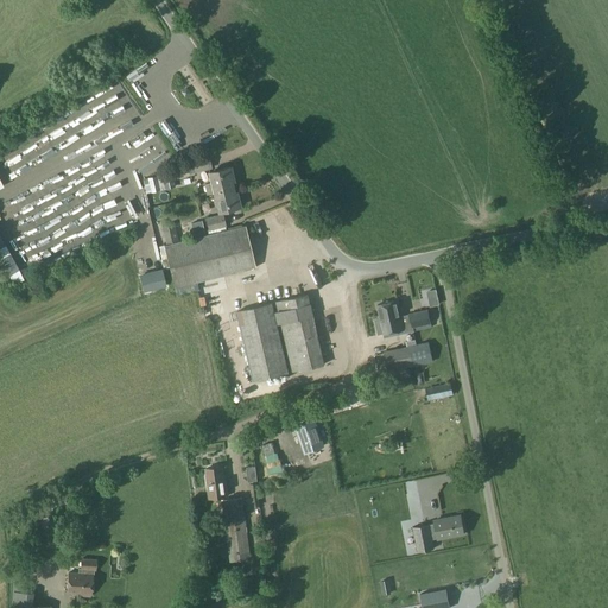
[(127,92),(139,83),(137,78),(125,87),(127,92)]
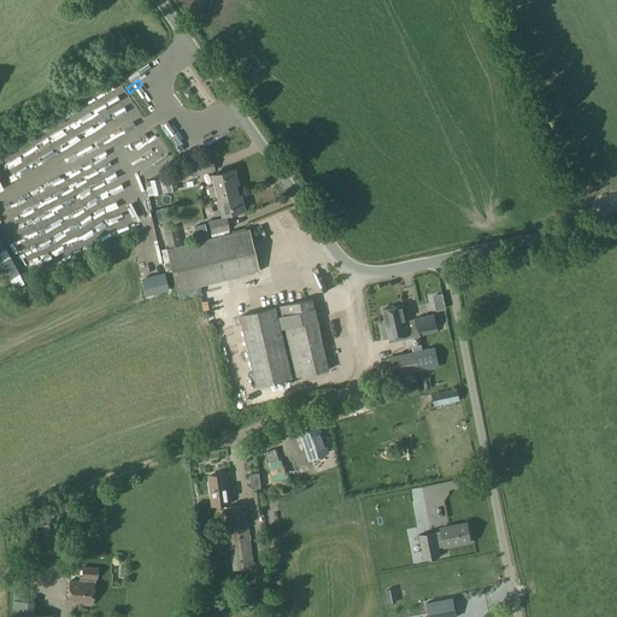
[(10,156),(5,158),(18,180),(23,177),(10,156)]
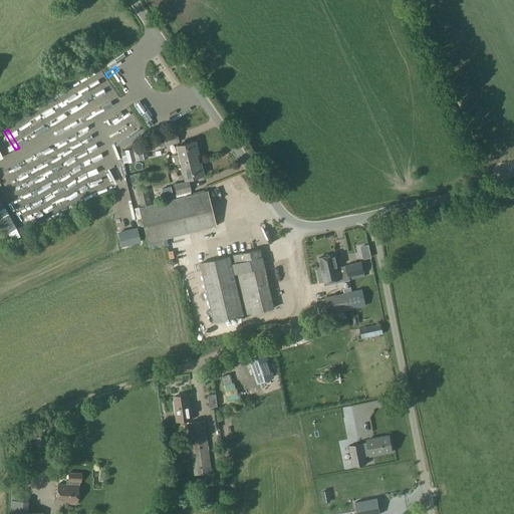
[(181,143),(178,132),(162,136),(165,147),(181,143)]
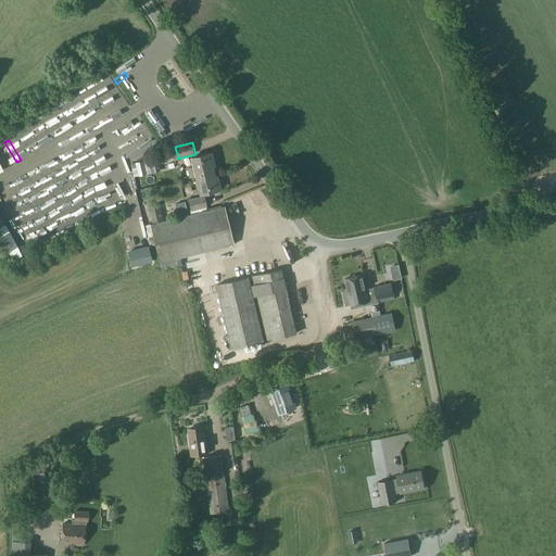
[(165,153),(156,154),(158,163),(166,161),(165,153)]
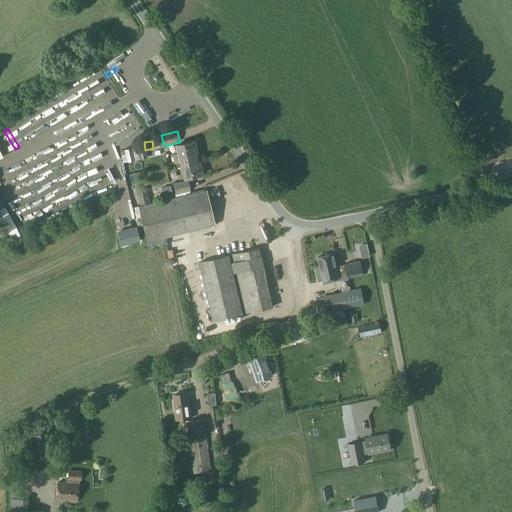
[(180,162),(196,158),(195,153),(196,153),(194,141),(176,146),(178,154),(172,155),(174,164),(180,162)]
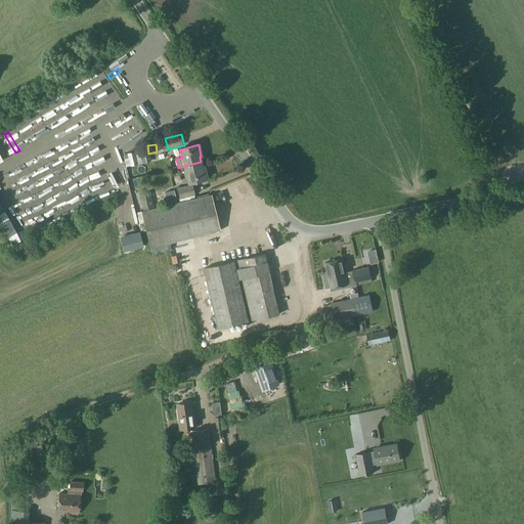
[(137,165),(134,150),(125,151),(129,167),(137,165)]
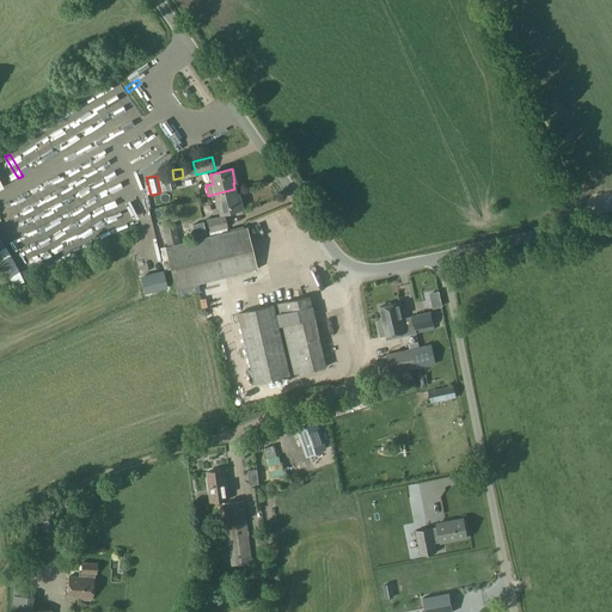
[(238,195),(236,195),(234,189),(215,194),(220,214),(242,209),(238,195)]
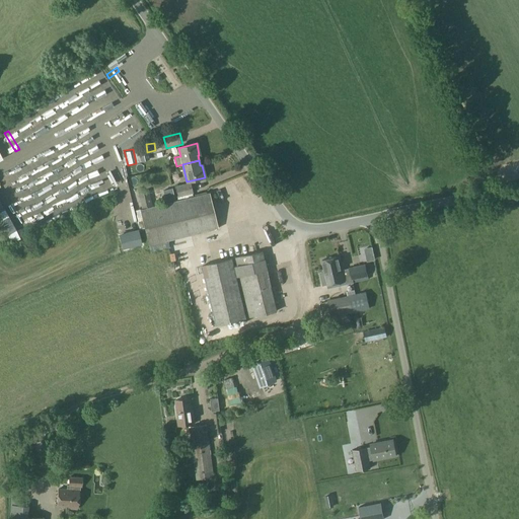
[(177,198),(193,194),(190,182),(174,187),(177,198)]
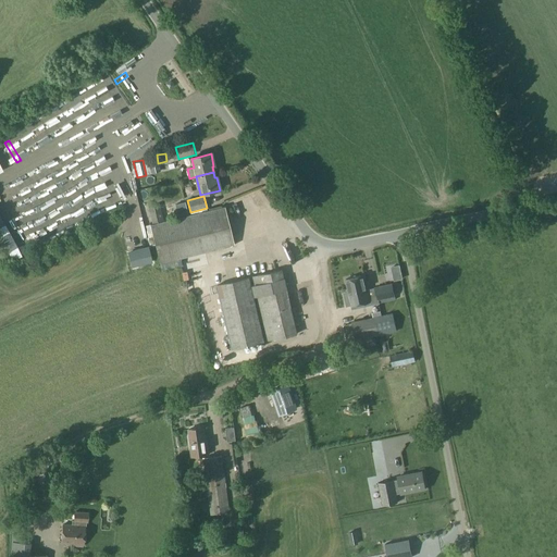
[(178,205),(181,215),(188,214),(186,203),(178,205)]
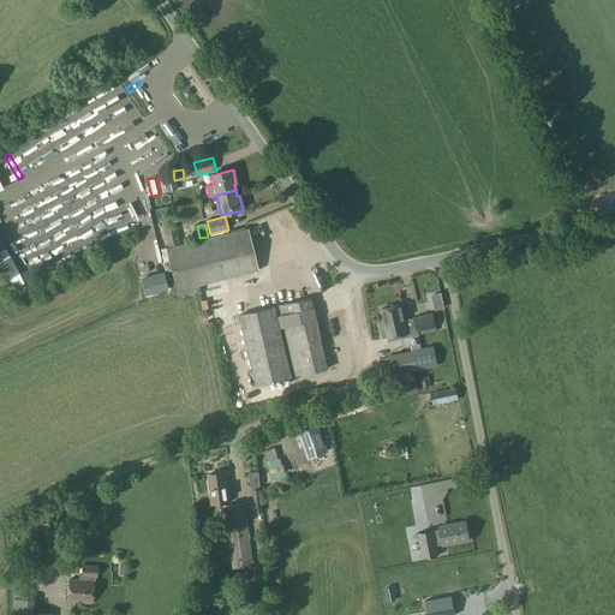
[(163,228),(168,246),(181,244),(177,226),(163,228)]
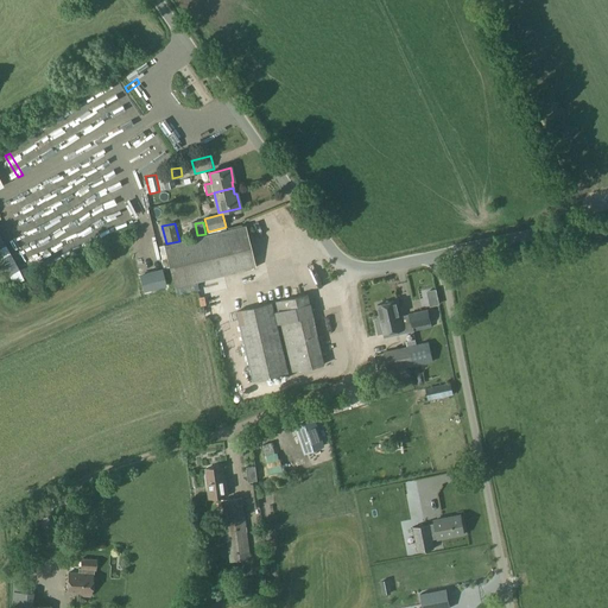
[(245,226),(164,246),(173,287),(255,268),(245,226)]
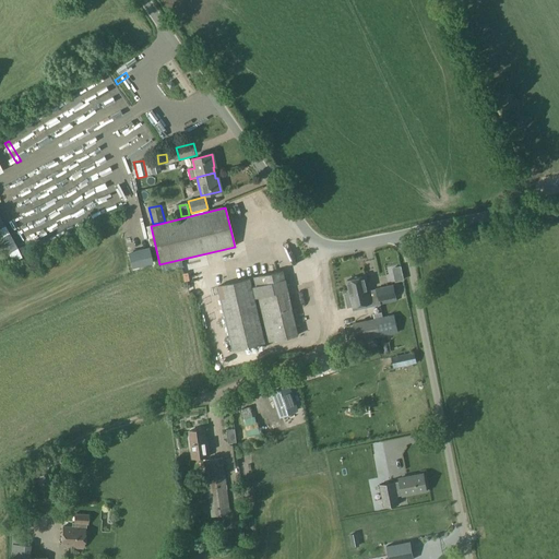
[(228,211),(232,223),(238,222),(235,209),(228,211)]
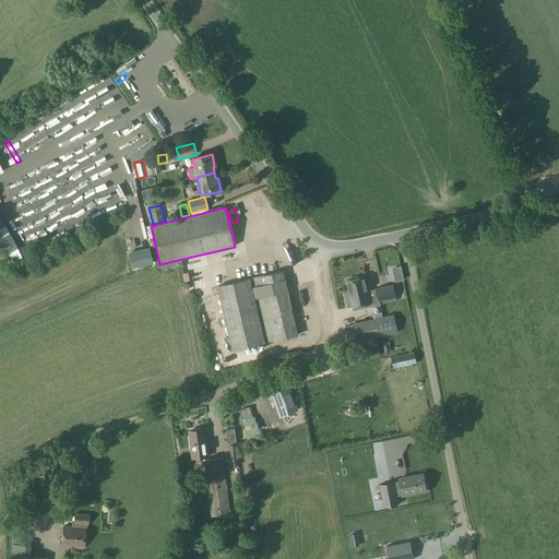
[(140,233),(140,246),(150,245),(150,233),(140,233)]
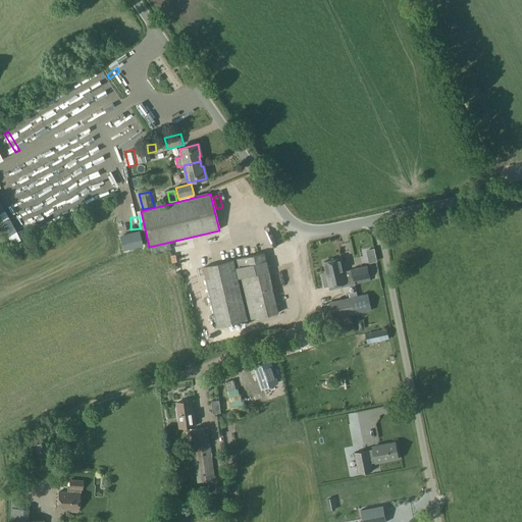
[(369,263),(376,262),(377,262),(375,253),(374,249),(373,249),(366,250),(369,263)]
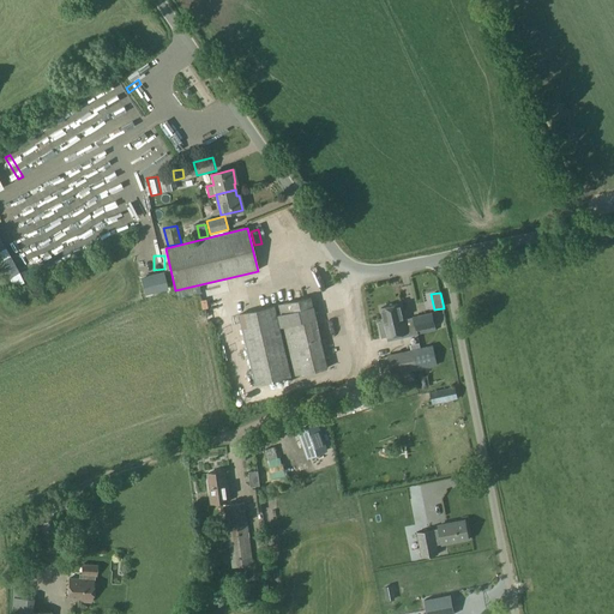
[(327,368),(312,298),(238,314),(254,386),(327,368)]
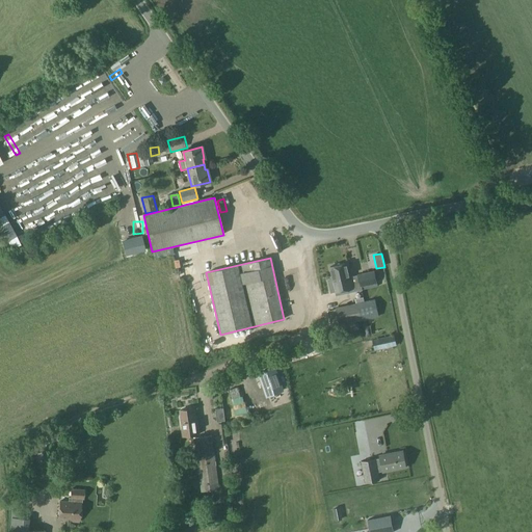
[(347,264),(329,268),(333,280),(346,277),(346,280),(345,280),(346,285),(358,282),(361,288),(377,284),(375,271),(357,274),(357,276),(350,277),(347,264)]
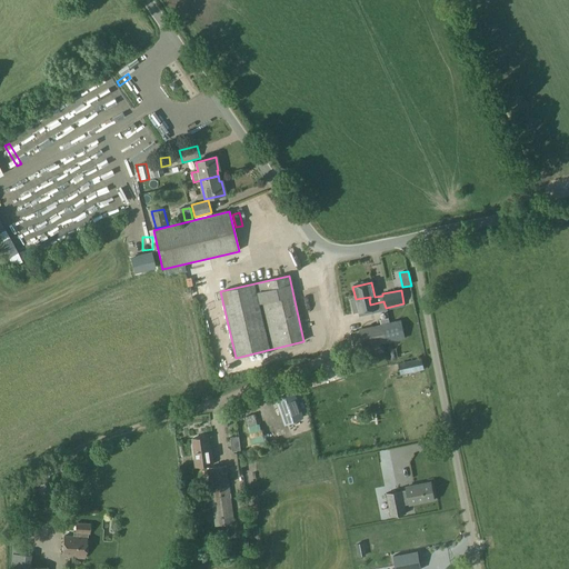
[(356,299),(350,300),(353,315),(368,311),(369,313),(386,310),(386,308),(383,301),(370,305),(369,299),(370,299),(370,297),(356,299)]
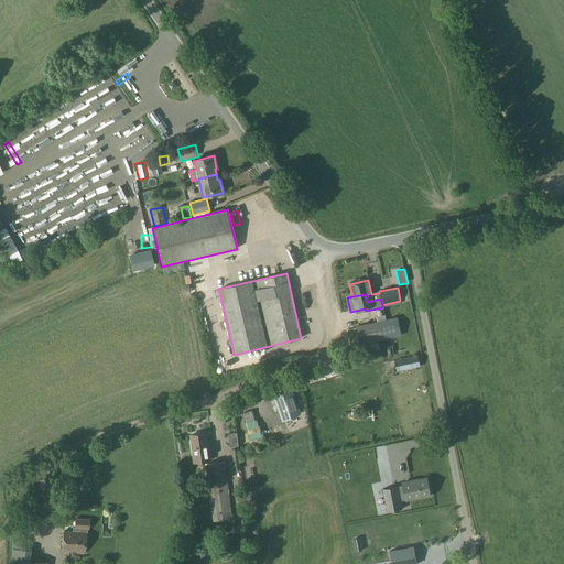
[(398,317),(355,327),(359,346),(402,336),(398,317)]
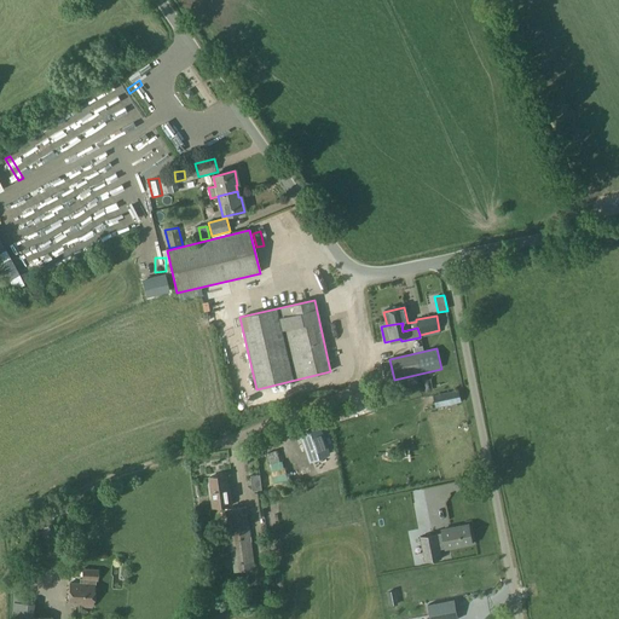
[(458,391),(433,397),(435,409),(462,403),(458,391)]
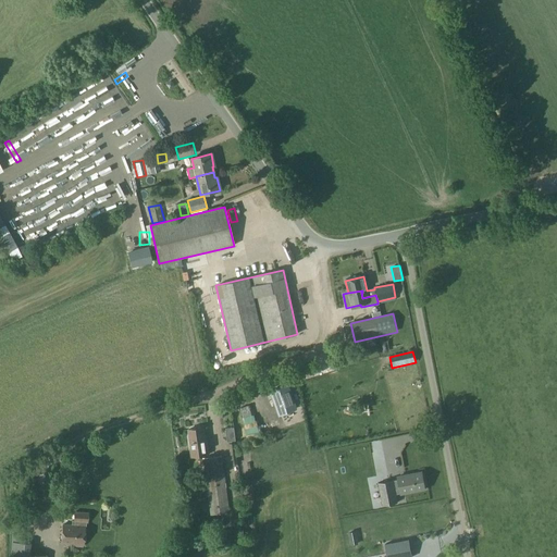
[(297,410),(287,385),(270,392),(280,417),(297,410)]
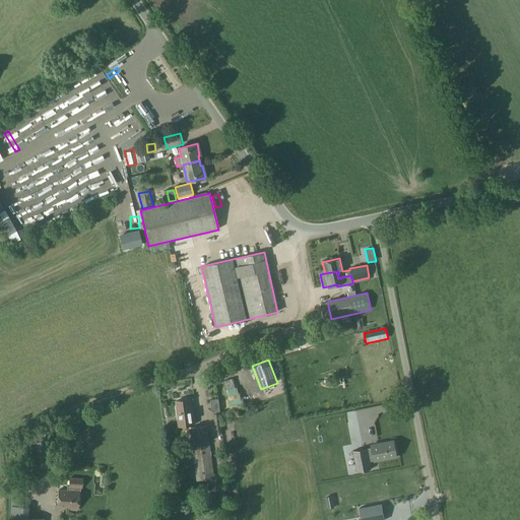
[(179,419),(178,419),(179,427),(195,425),(193,411),(192,411),(191,399),(176,401),(179,419)]
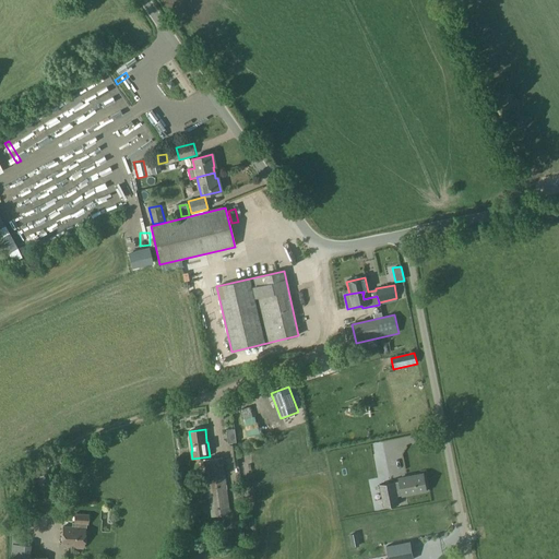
[(203,460),(211,518),(230,515),(223,458),(203,460)]
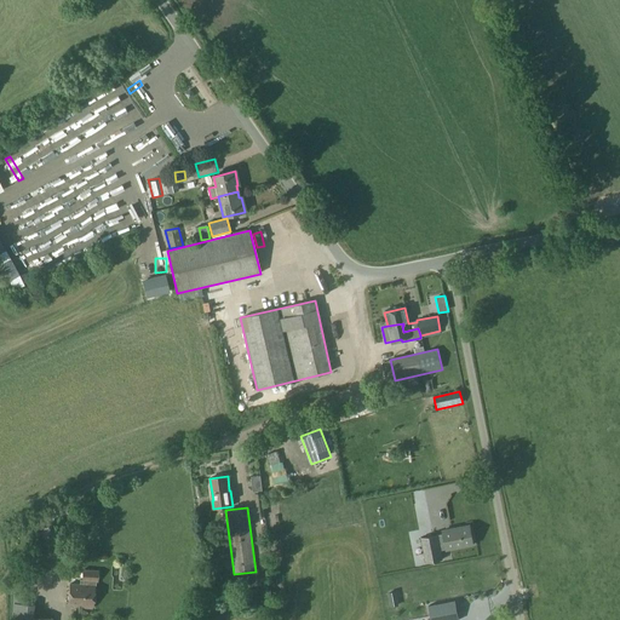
[(437,535),(420,538),(425,563),(442,561),(441,551),(447,550),(447,551),(474,545),(470,523),(442,529),(443,534),(437,535)]
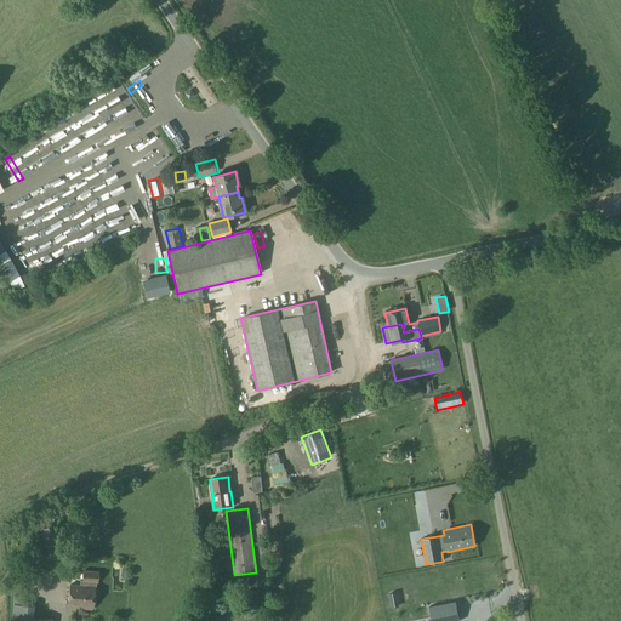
[(93,586),(96,586),(96,574),(83,574),(83,581),(80,581),(80,586),(70,585),(69,605),(83,607),(83,609),(92,610),(93,586)]
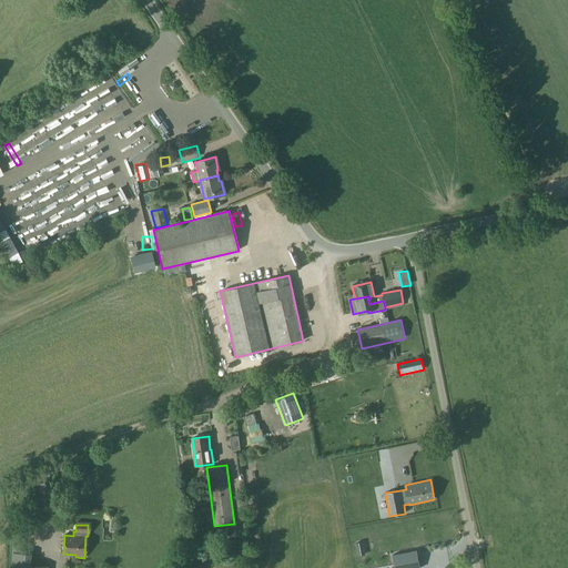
[(14,566),(14,567),(46,567),(29,566),(30,547),(13,546),(12,566),(14,566)]
